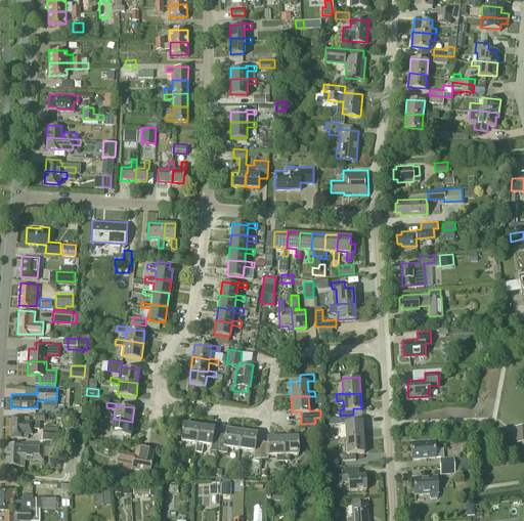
[(10,415),(10,436),(28,437),(28,433),(33,433),(33,420),(29,420),(29,416),(10,415)]
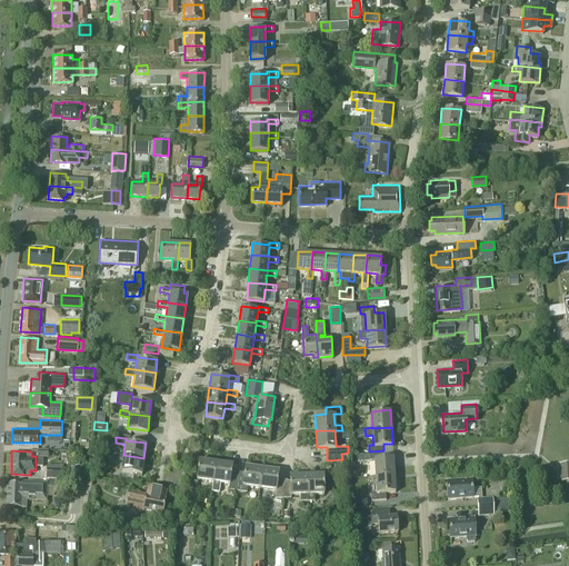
[(375,458),(376,475),(395,474),(393,456),(383,457),(383,450),(369,452),(369,453),(363,453),(363,458),(375,458)]
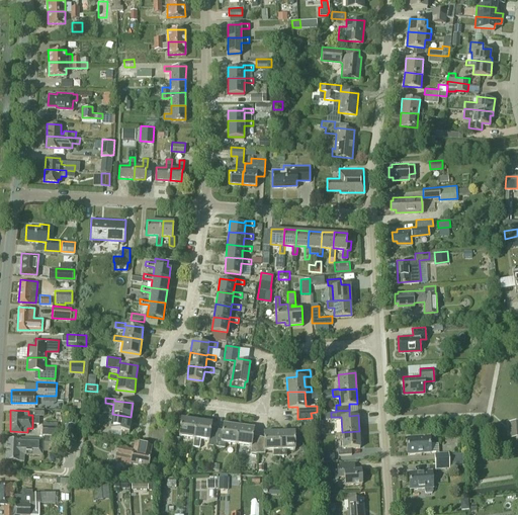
[(128,430),(131,417),(112,414),(112,412),(104,411),(103,416),(112,417),(110,427),(128,430)]
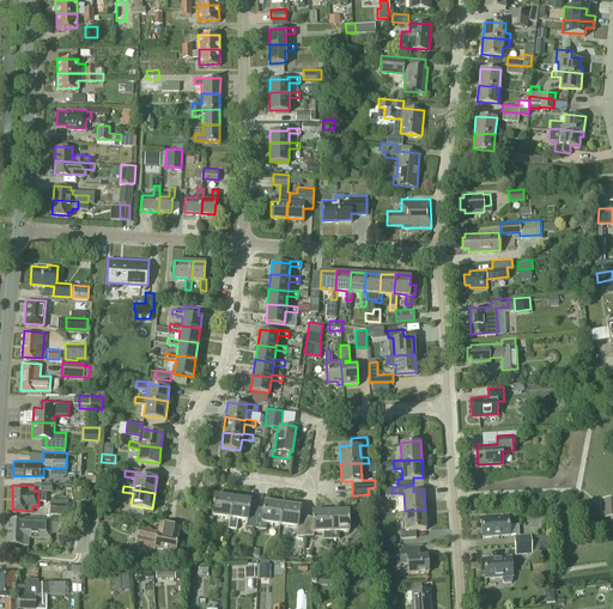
[(232,495),(214,493),(212,513),(229,516),(230,516),(232,495)]
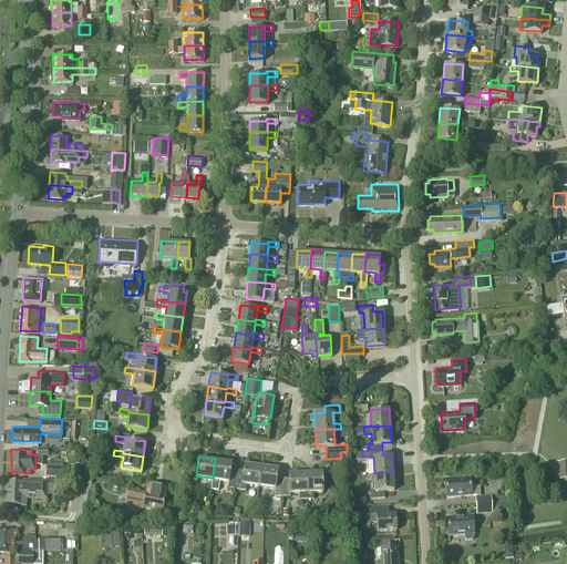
[(232,461),(215,459),(213,478),(212,478),(210,488),(218,488),(219,479),(228,480),(228,485),(235,486),(237,468),(230,467),(232,461)]
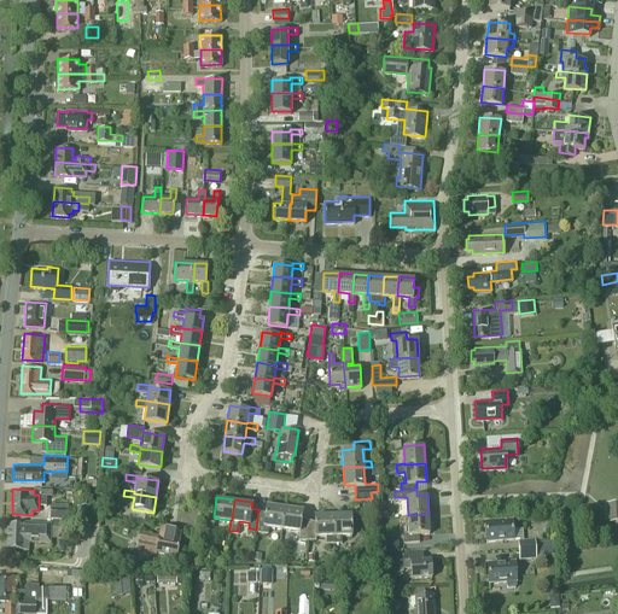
[(617,500),(607,501),(608,520),(617,518),(617,500)]
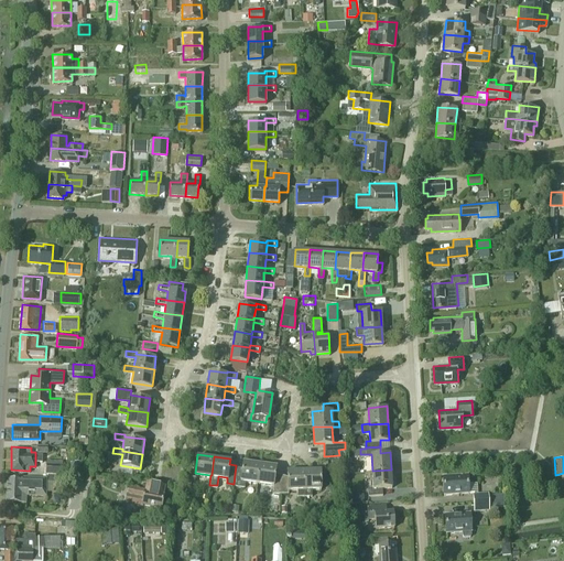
[(62,459),(46,459),(45,472),(62,473),(62,459)]
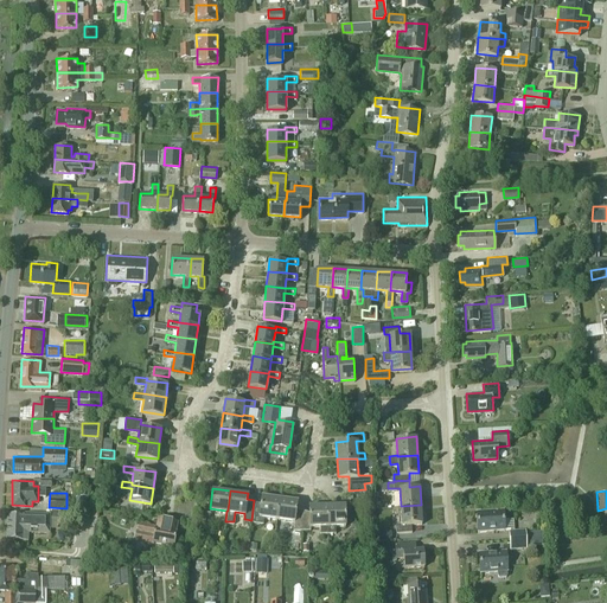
[(260,515),(276,518),(280,498),(262,495),(261,501),(254,500),(251,520),(259,521),(260,515)]
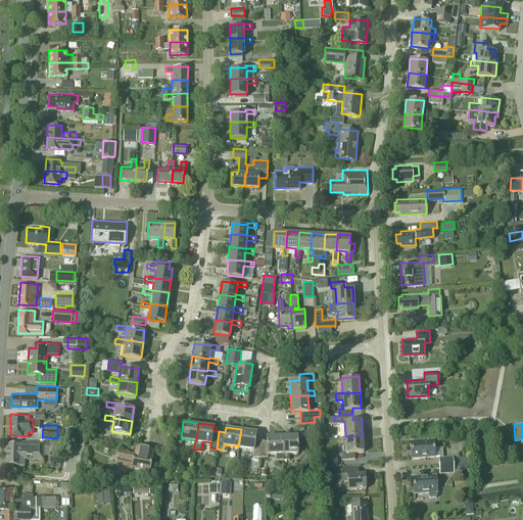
[(256,431),(241,429),(238,446),(253,448),(252,456),(259,456),(260,439),(255,437),(256,431)]
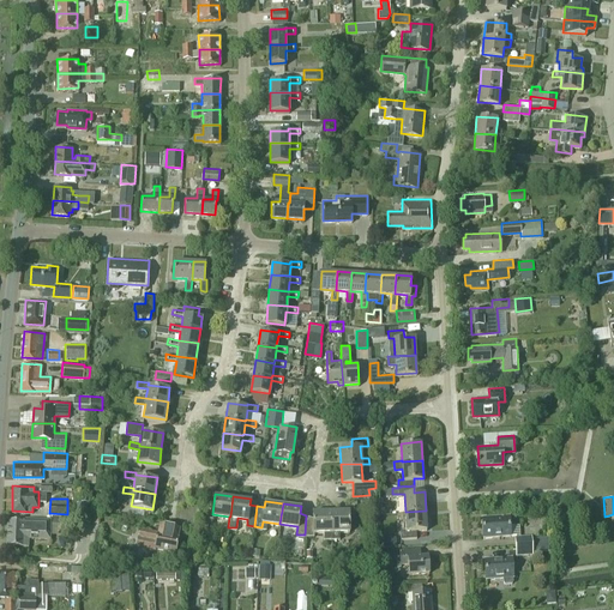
[(331,509),(313,511),(313,517),(306,515),(305,535),(313,535),(314,531),(324,531),(324,538),(332,538),(331,509)]
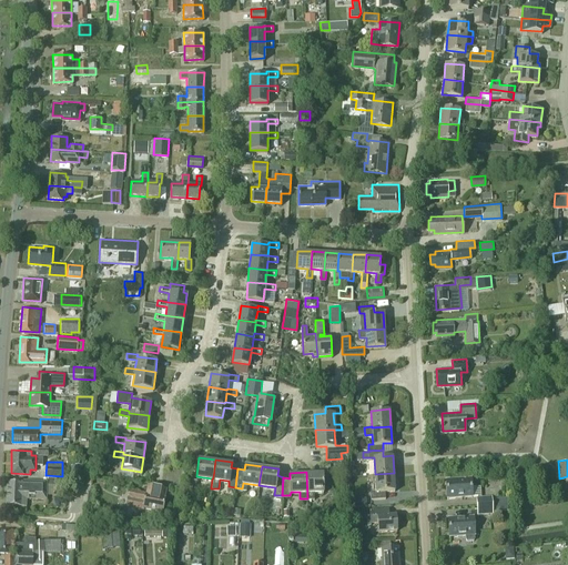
[(306,472),(307,498),(314,498),(314,491),(324,491),(323,472),(306,472)]
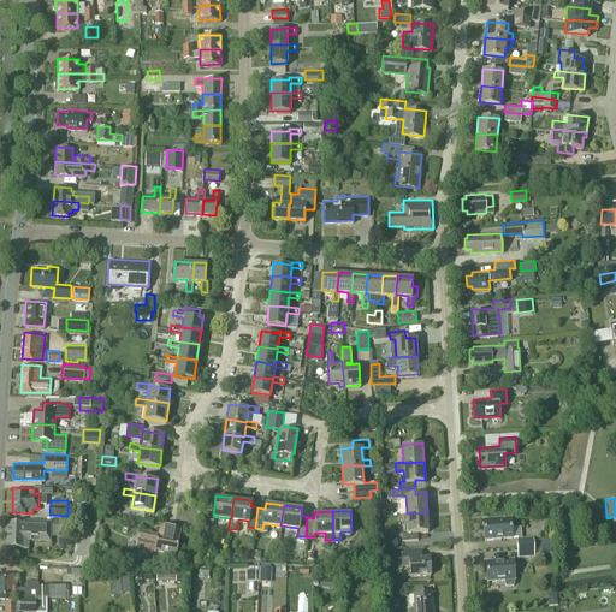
[(428,530),(427,512),(407,514),(408,532),(402,532),(403,539),(419,538),(419,530),(428,530)]
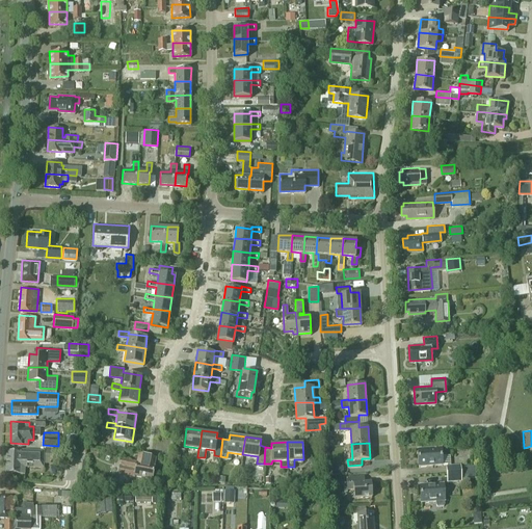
[(442,446),(418,447),(419,465),(447,463),(447,464),(446,464),(447,480),(461,480),(460,463),(450,464),(450,453),(442,454),(442,446)]
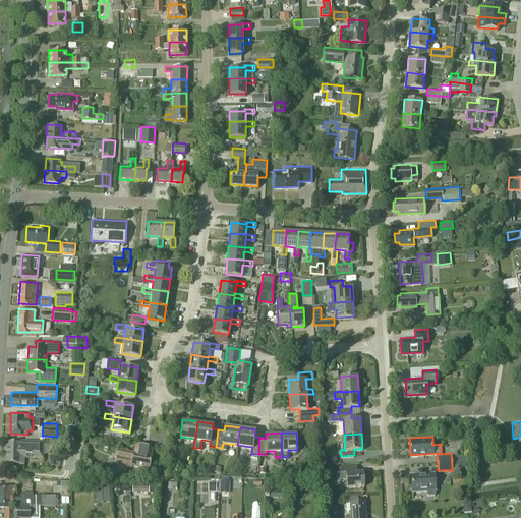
[(178,451),(180,439),(173,438),(172,451),(178,451)]
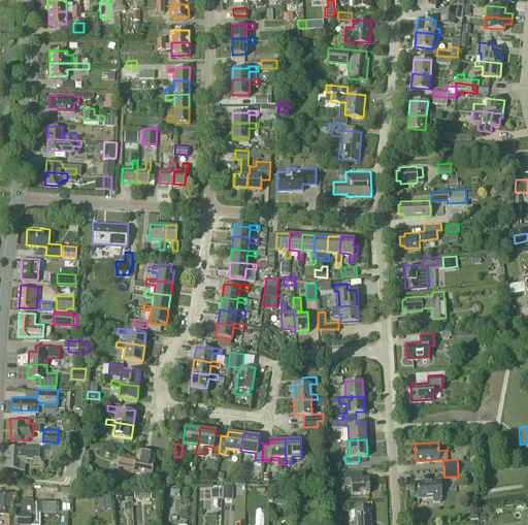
[(21,447),(6,447),(5,467),(24,468),(24,461),(43,461),(43,445),(21,445),(21,447)]
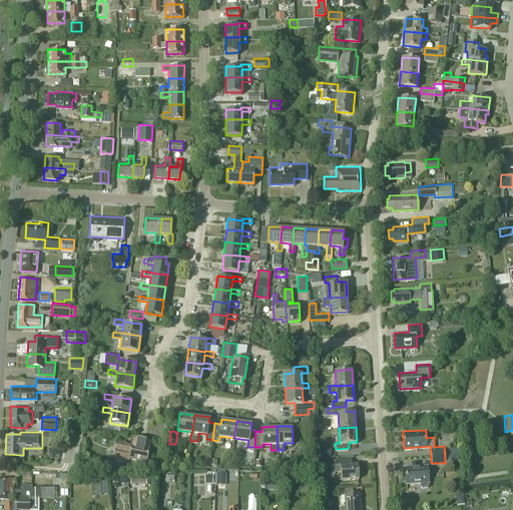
[(117,440),(115,447),(114,456),(128,459),(129,456),(146,460),(149,448),(148,448),(150,440),(133,436),(132,443),(117,440)]
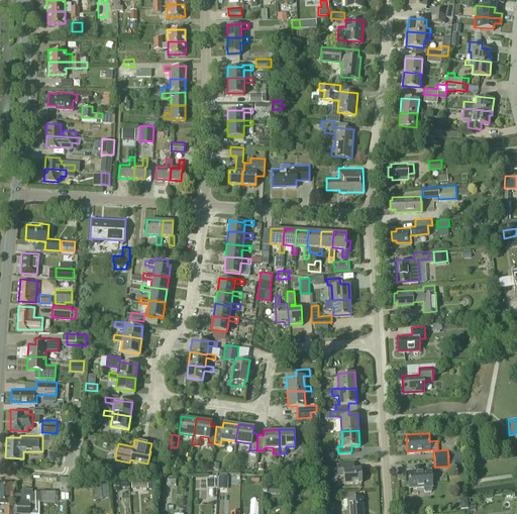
[(362,481),(360,467),(353,468),(353,461),(336,463),(337,474),(343,474),(344,483),(362,481)]
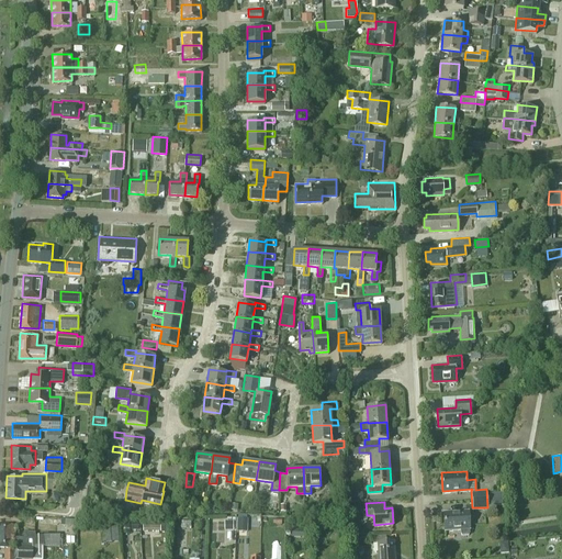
[(469,509),(444,511),(445,528),(460,528),(461,532),(463,534),(469,534),(470,532),(470,527),(469,509)]
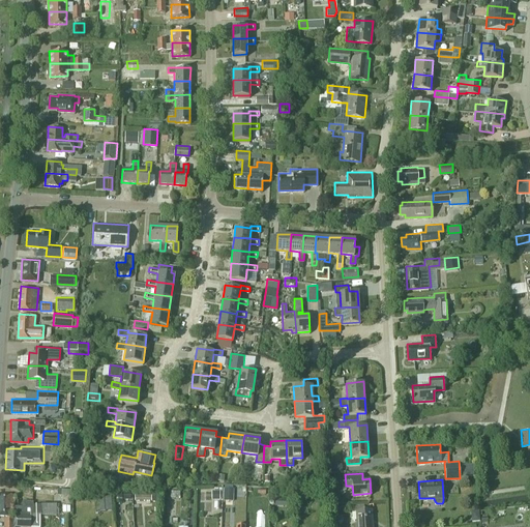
[(226,481),(227,498),(236,497),(236,481),(226,481)]
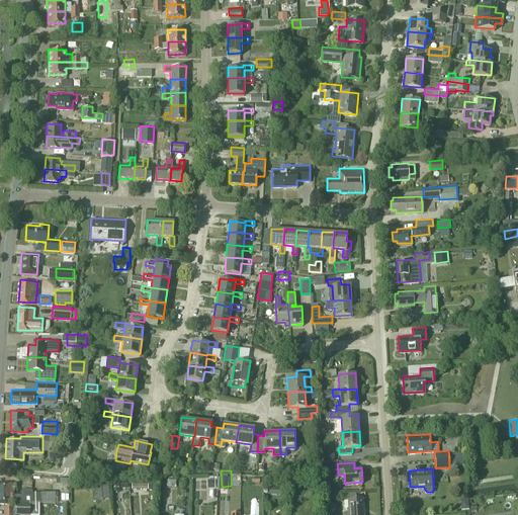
[(219,485),(218,476),(210,477),(210,486),(219,485)]
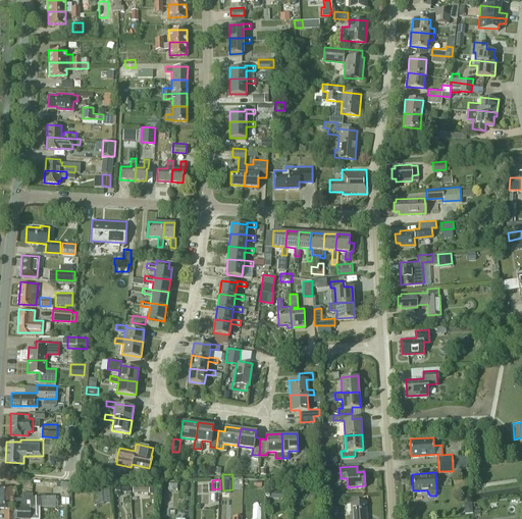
[(176,482),(168,481),(167,489),(176,489),(176,482)]
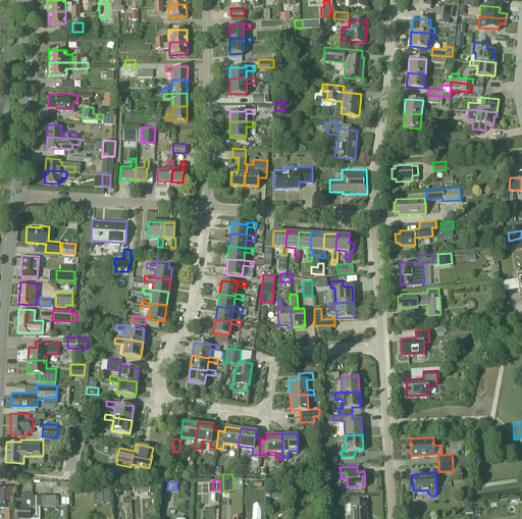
[(13,485),(0,484),(0,505),(12,506),(13,485)]
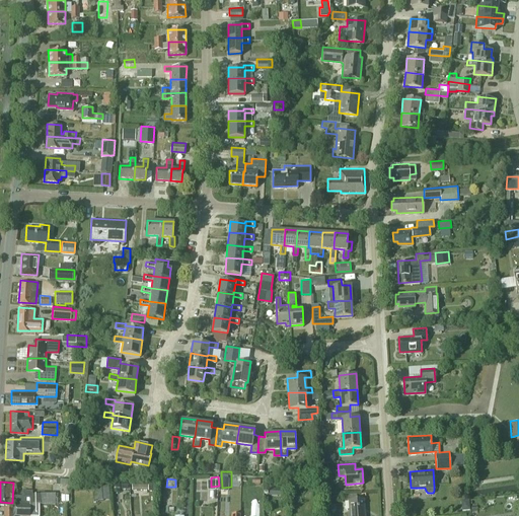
[(114,497),(113,482),(101,483),(102,497),(114,497)]
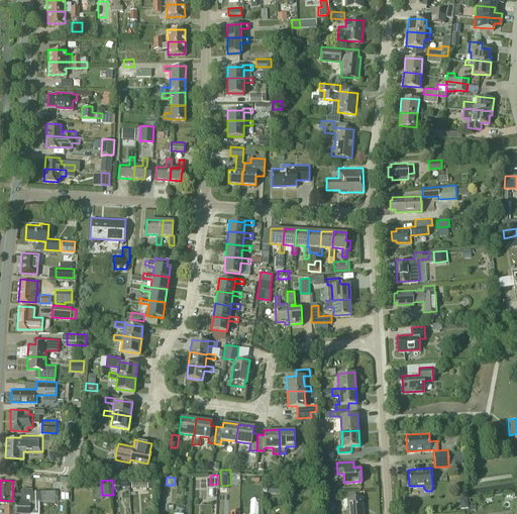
[(207,486),(194,486),(194,491),(202,491),(202,496),(207,496),(207,486)]
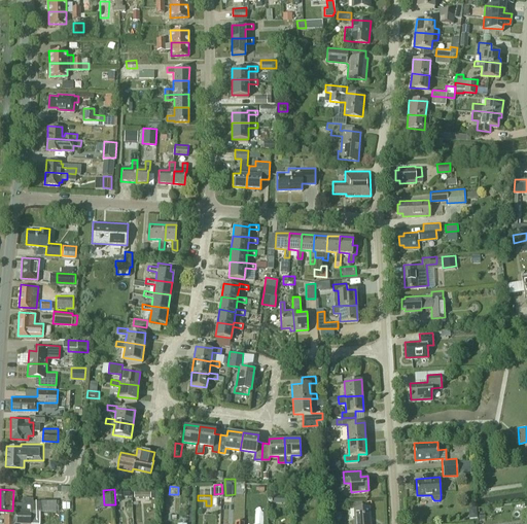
[(13,502),(13,512),(30,512),(39,512),(39,510),(56,510),(56,498),(41,498),(41,500),(33,499),(33,496),(22,496),(22,502),(13,502)]
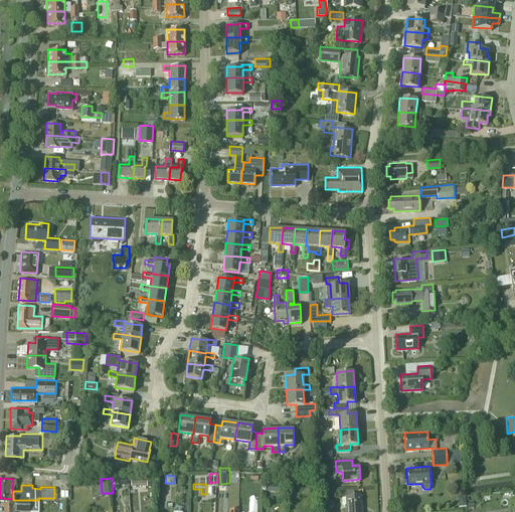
[(361,511),(361,494),(346,495),(346,507),(345,507),(344,511),(361,511)]
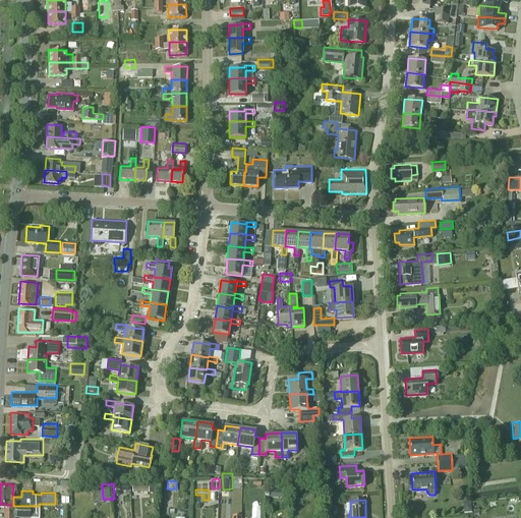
[(18,517),(18,516),(39,517),(39,506),(30,506),(13,506),(13,508),(4,508),(3,517),(18,517)]
